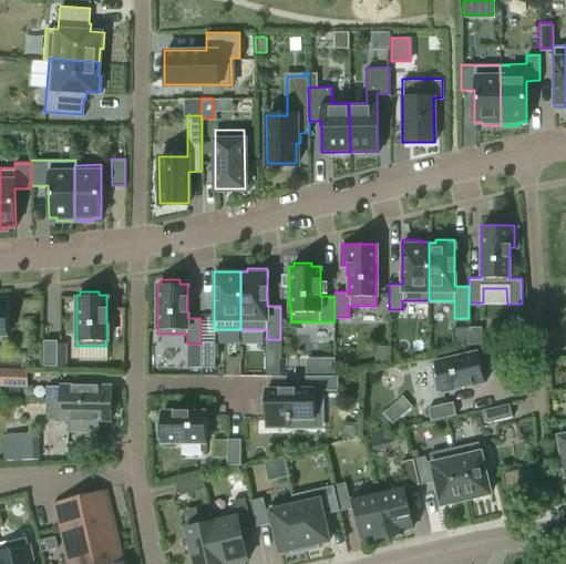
[(57,339),(43,339),(43,365),(57,365),(57,339)]
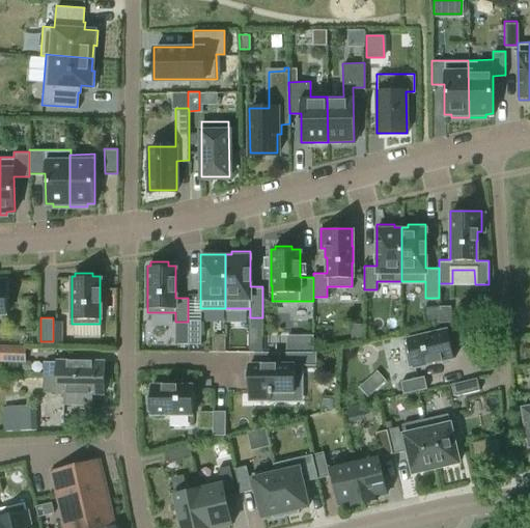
[(200,318),(188,318),(188,343),(200,342),(200,318)]
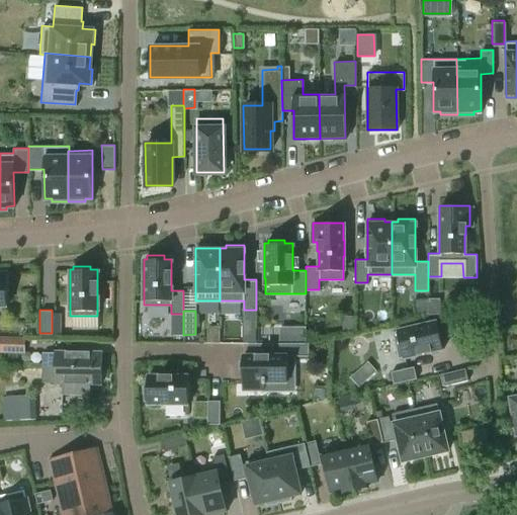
[(444,340),(440,324),(436,324),(435,321),(392,331),(398,358),(417,353),(417,354),(431,351),(431,350),(442,348),(440,341),(444,340)]
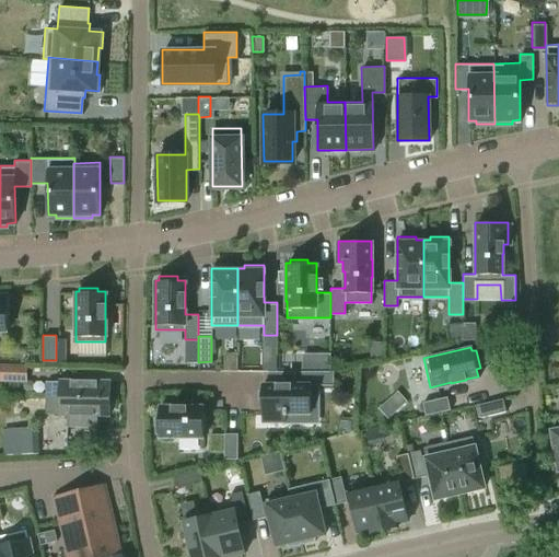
[(0,379),(25,380),(25,364),(0,363),(0,379)]
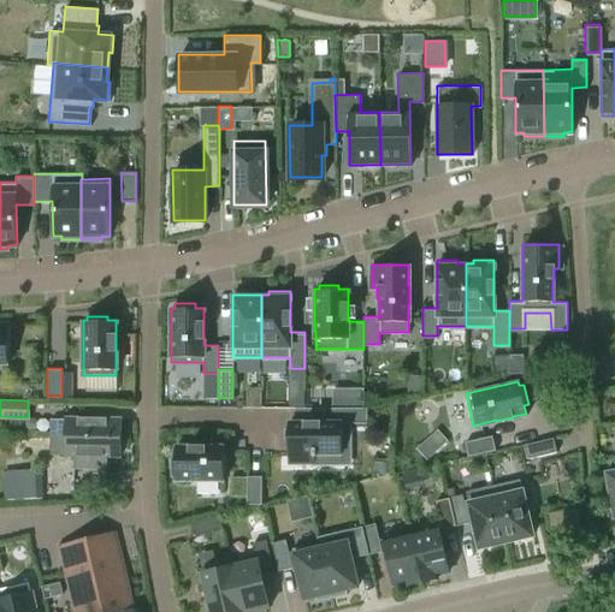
[(366,422),(366,408),(323,406),(323,422),(320,422),(320,421),(303,421),(303,422),(288,422),(287,459),(313,459),(313,456),(315,456),(315,453),(341,453),(341,422),(366,422)]
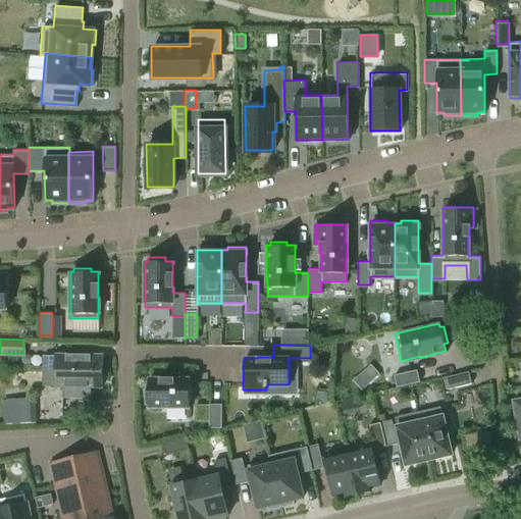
[(43,369),(102,370),(102,354),(55,353),(55,355),(43,354),(43,369)]
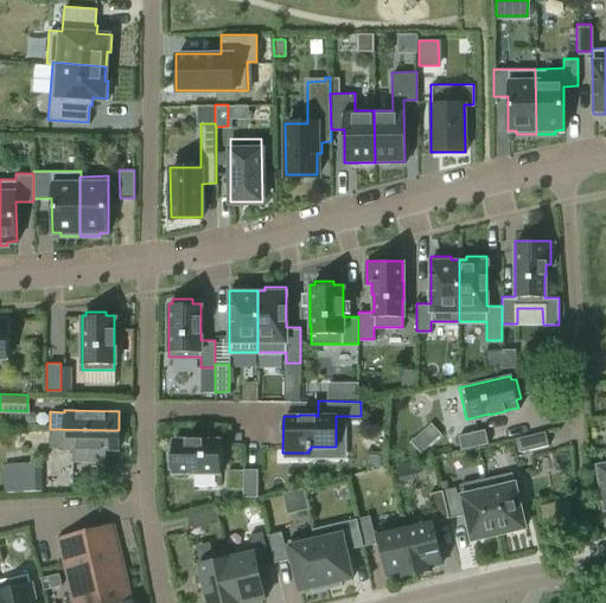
[(419,449),(437,431),(426,421),(408,438),(419,449)]
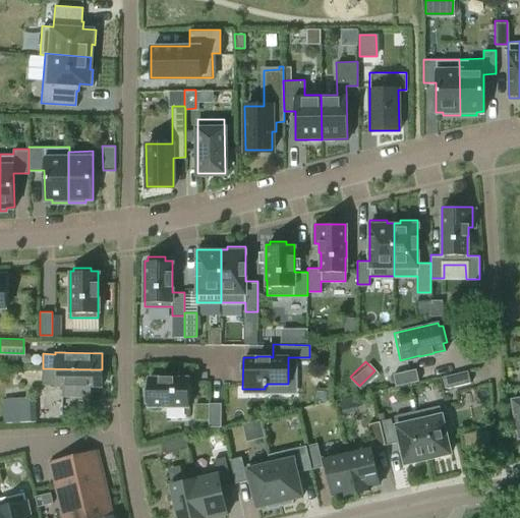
[(415,367),(393,373),(395,386),(418,380),(415,367)]
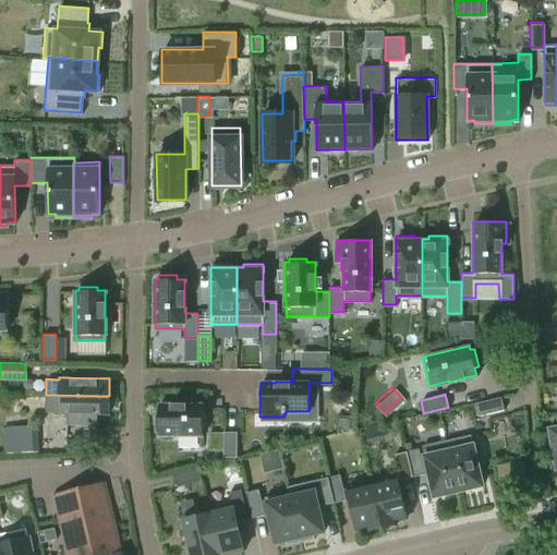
[(108,413),(109,396),(46,395),(45,410),(58,410),(58,412),(67,412),(67,422),(96,423),(96,413),(108,413)]
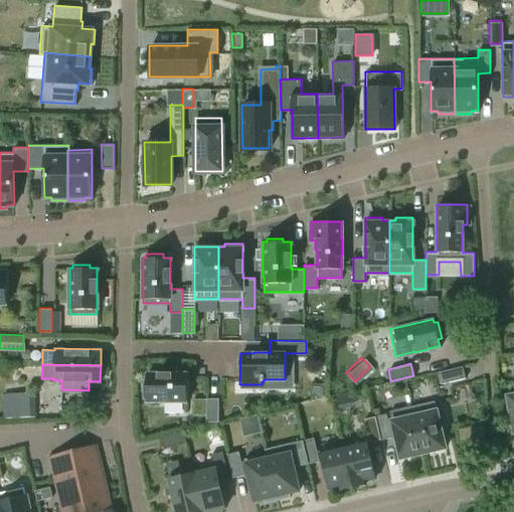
[(462,365),(439,371),(441,382),(465,377),(462,365)]
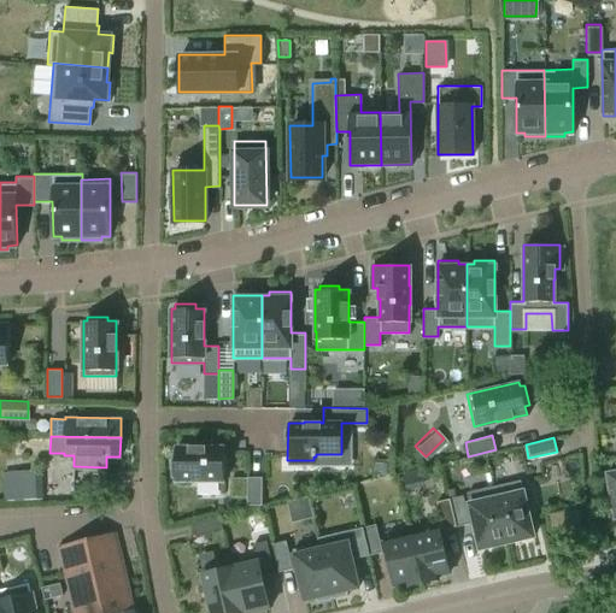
[(224,446),(175,446),(175,455),(171,455),(171,476),(175,476),(175,479),(224,479),(224,446)]
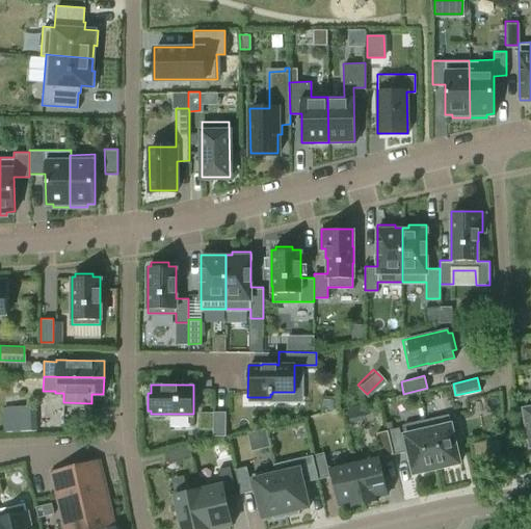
[(2,405),(2,429),(2,431),(36,430),(35,404),(2,405)]
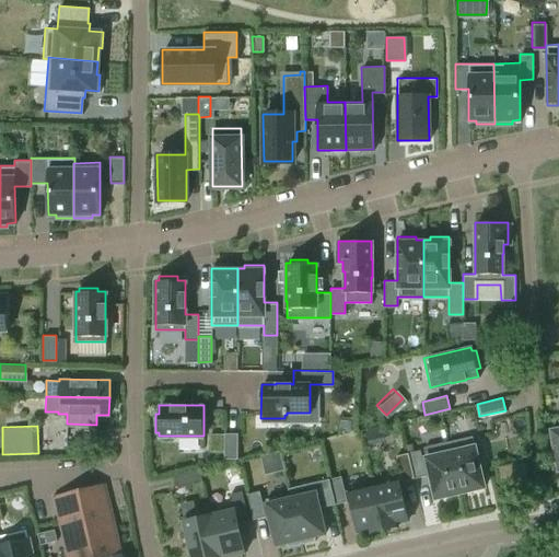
[(237,432),(224,432),(223,457),(237,457),(237,432)]
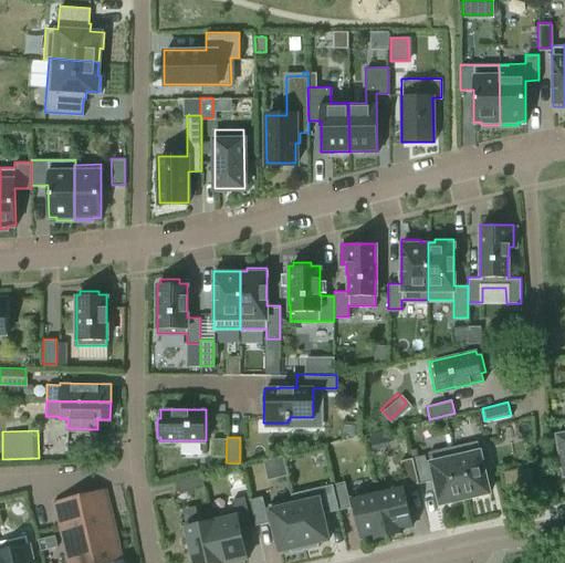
[(452,446),(464,498),(489,491),(477,440),(452,446)]
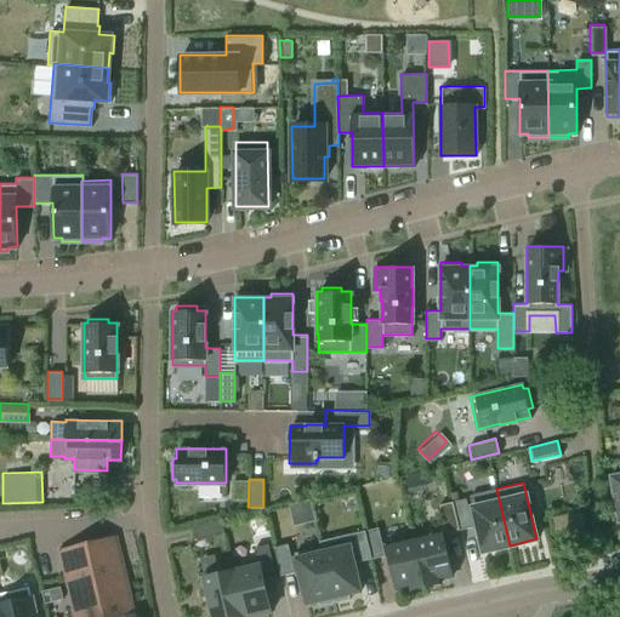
[(510,546),(496,489),(470,495),(482,552),(510,546)]
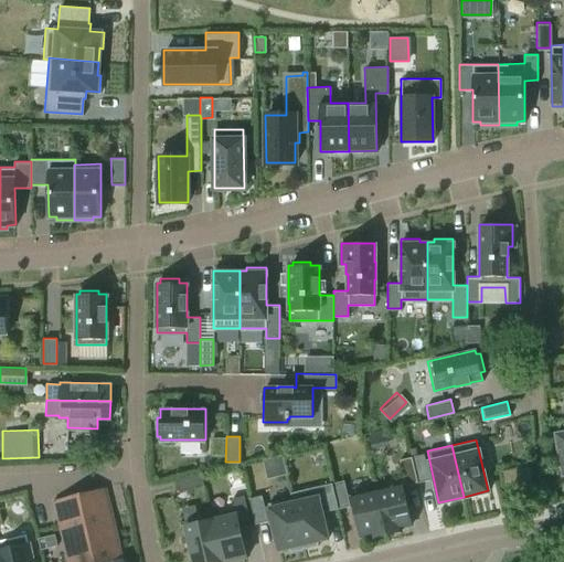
[(423,453),(411,456),(417,481),(429,479),(423,453)]
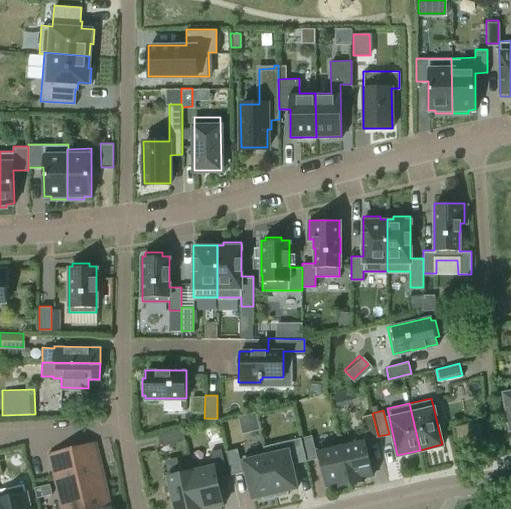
[(378,436),(372,413),(361,415),(367,439),(378,436)]
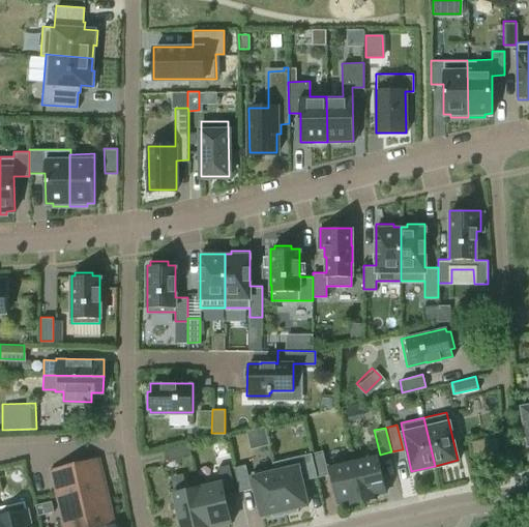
[(474,454),(499,449),(497,436),(471,440),(474,454)]
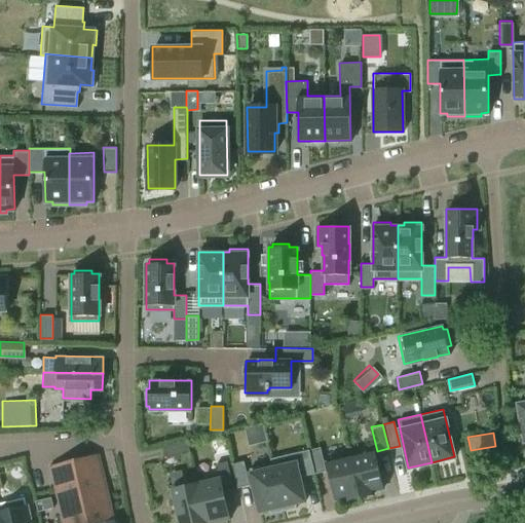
[(189,450),(187,439),(162,444),(165,456),(189,450)]
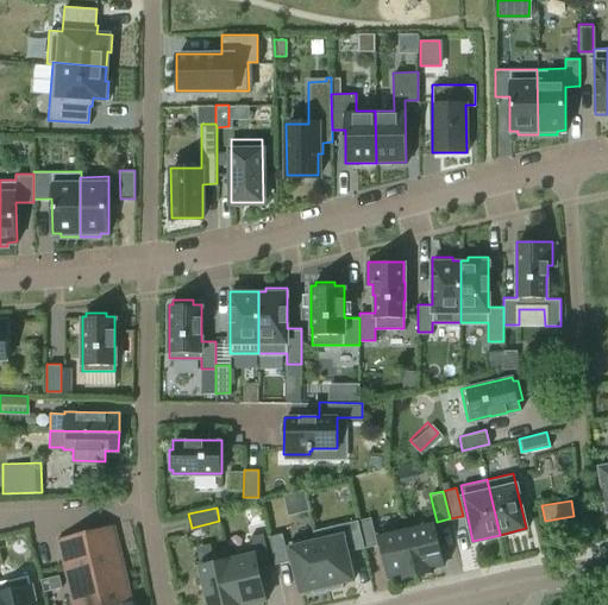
[(370,516),(357,520),(363,547),(377,543),(370,516)]
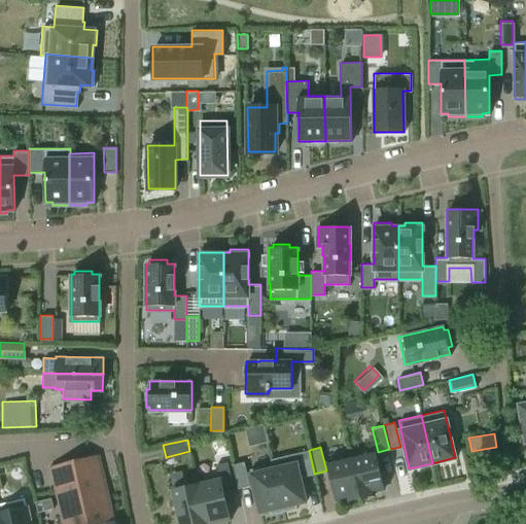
[(270,458),(271,463),(272,463),(283,511),(295,508),(294,503),(305,501),(300,477),(314,474),(309,450),(270,458)]
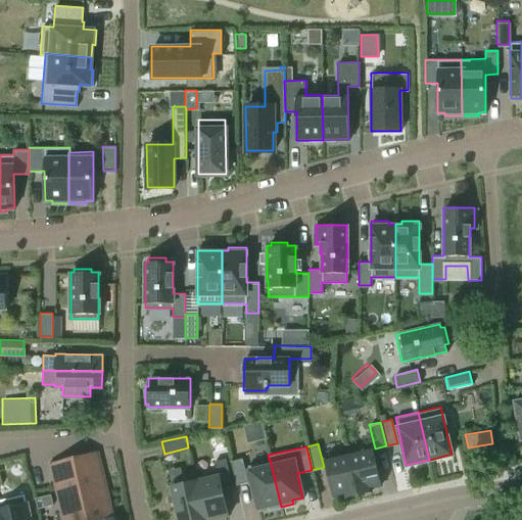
[(371,447),(347,453),(358,492),(370,489),(370,487),(379,485),(371,447)]
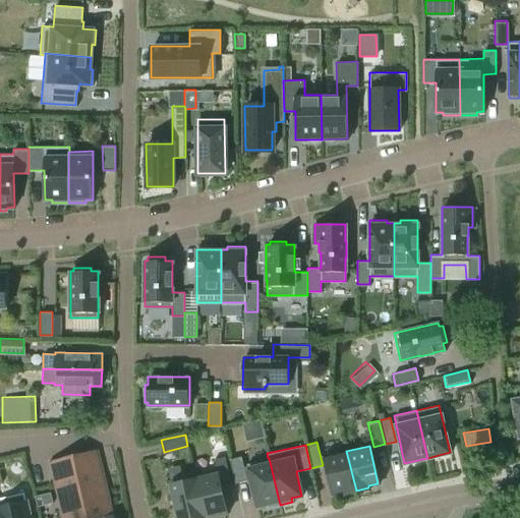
[(114,517),(114,515),(113,515),(97,448),(49,460),(63,517),(114,517)]
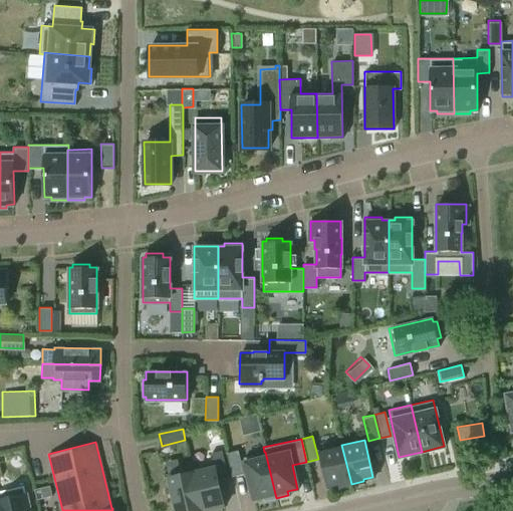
[(319,450),(328,487),(337,485),(338,487),(351,484),(341,445),(319,450)]
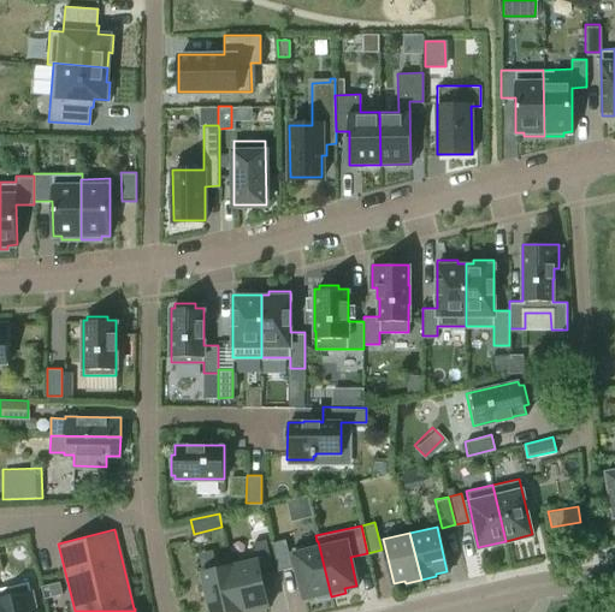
[(284,539),(271,541),(278,570),(291,566),(284,539)]
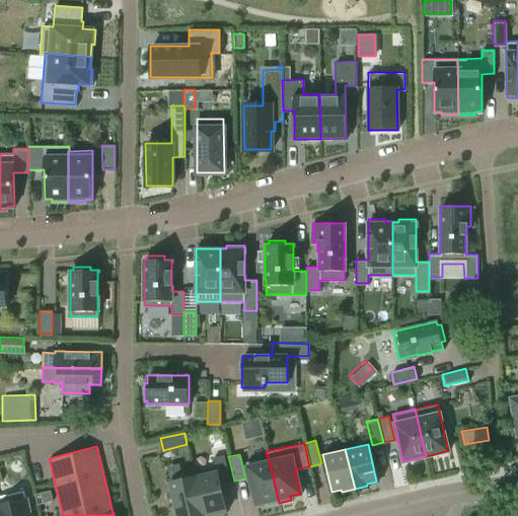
[(268,456),(267,456),(245,461),(255,504),(266,502),(267,506),(279,503),(268,456)]
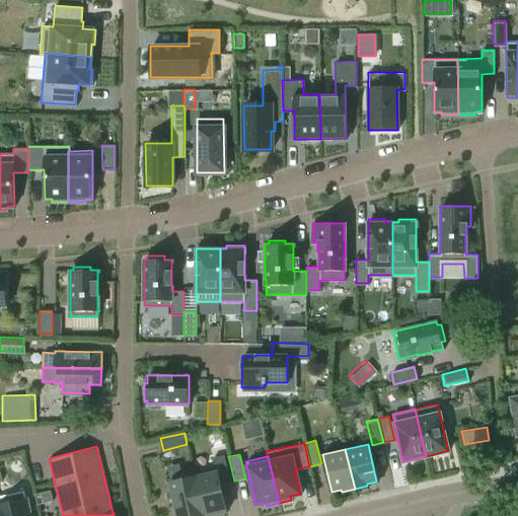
[(202,515),(229,508),(218,459),(191,465),(202,515)]
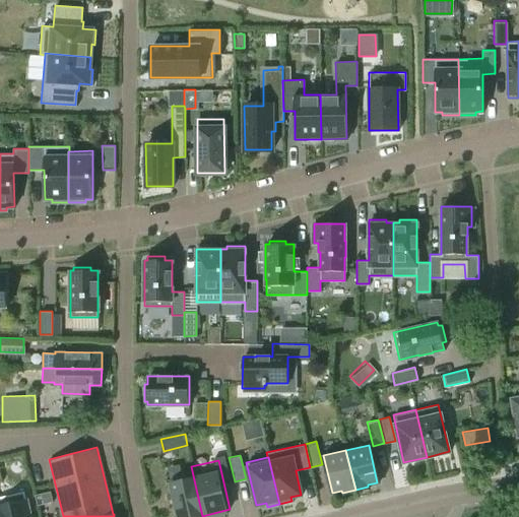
[(195,516),(202,516),(191,466),(163,473),(173,516),(195,516)]
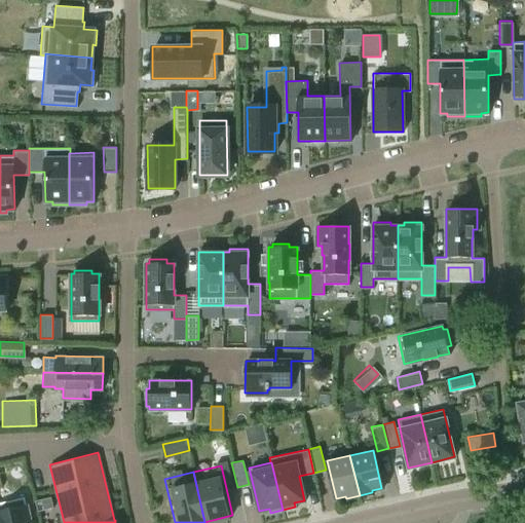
[(50,496),(40,499),(43,509),(52,507),(50,496)]
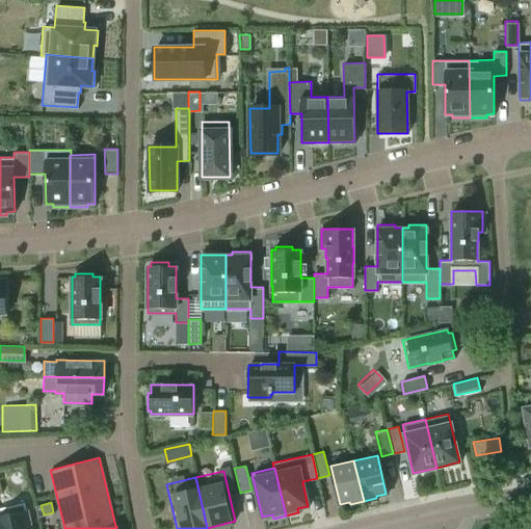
[(2,528),(30,528),(26,511),(0,518),(0,520),(1,520),(2,528)]
